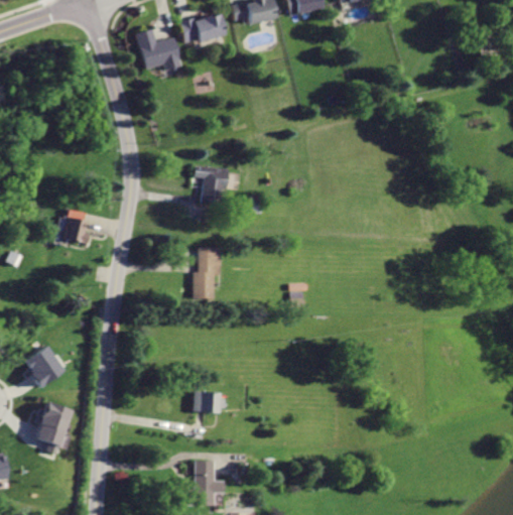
[(269,0),(262,0),(247,5),(246,2),(231,7),(236,23),(249,19),(250,24),(275,17),(269,0)]
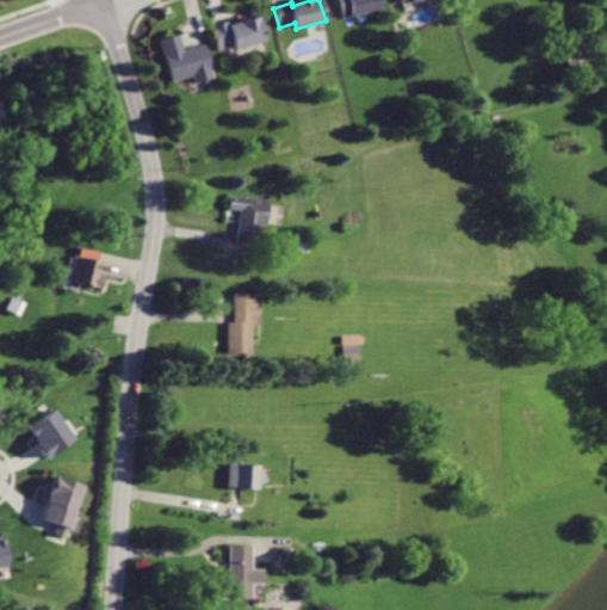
[(378,0),(341,0),(346,18),(382,10),(378,0)]
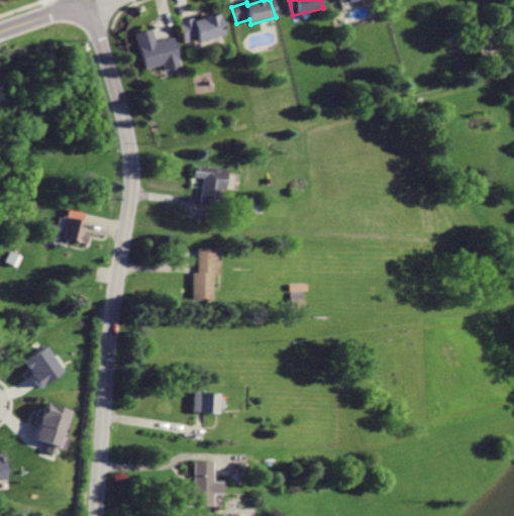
[(217,17),(193,24),(192,20),(178,24),(184,43),(194,40),(195,43),(223,35),(217,17)]
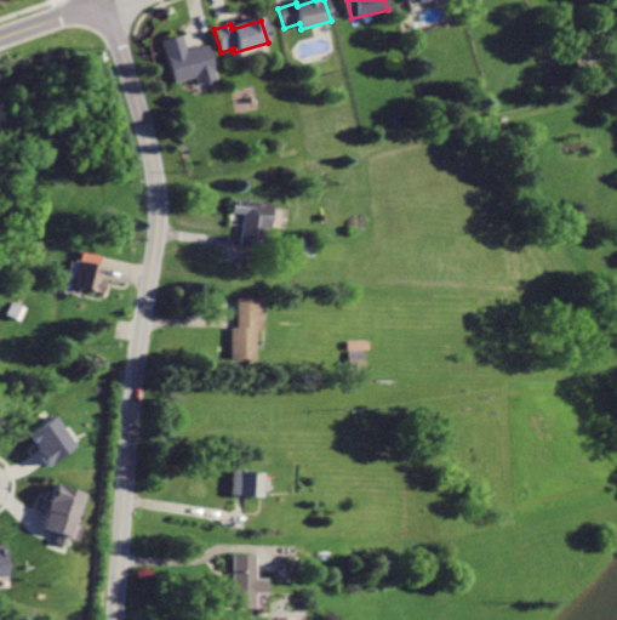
[(181,35),(159,43),(172,85),(195,78),(198,84),(215,79),(204,45),(186,51),(181,35)]
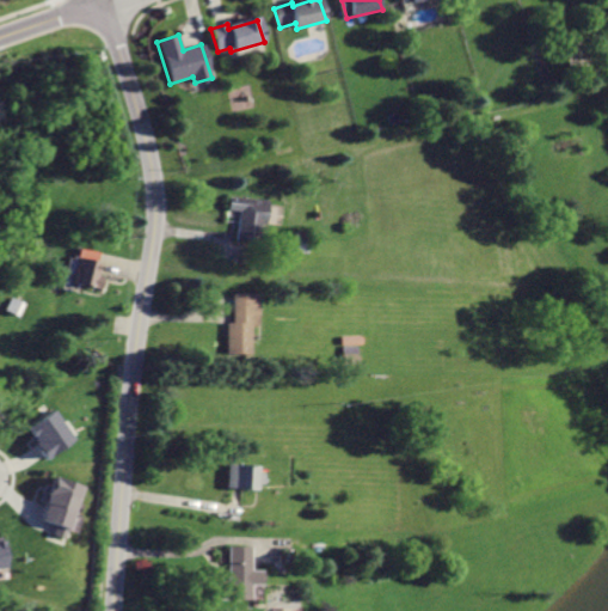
[(231,197),(228,212),(239,213),(237,239),(262,243),(266,202),(231,197)]
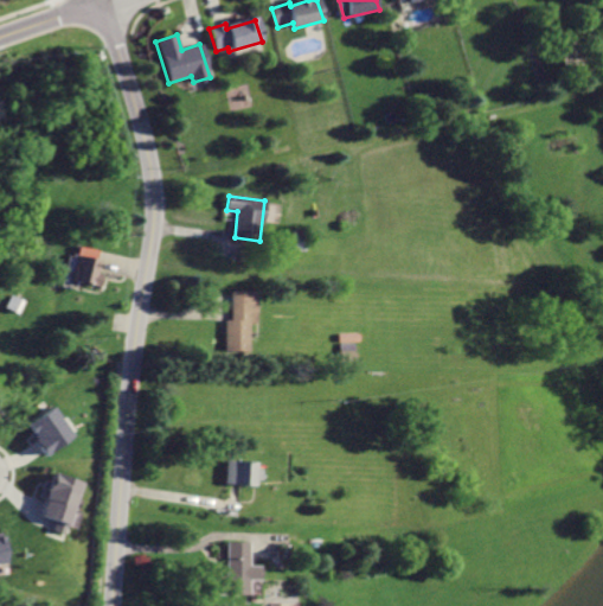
[(77,254),(72,286),(104,292),(107,275),(100,274),(102,257),(77,254)]
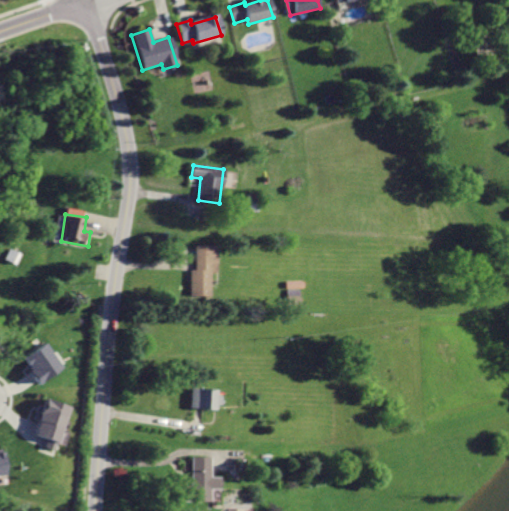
[(197,246),(197,271),(190,271),(190,285),(219,285),(219,246),(197,246)]
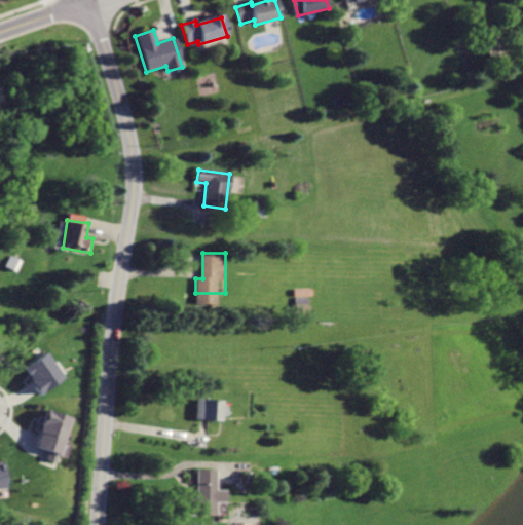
[(19,271),(24,261),(12,256),(7,266),(19,271)]
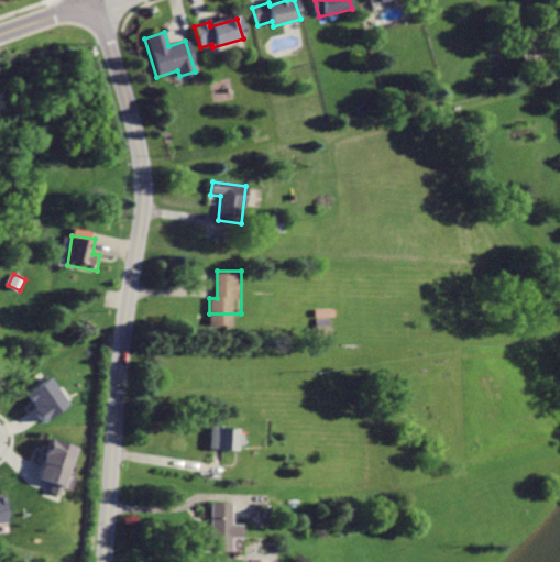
[(317,319),(317,334),(330,334),(330,319),(317,319)]
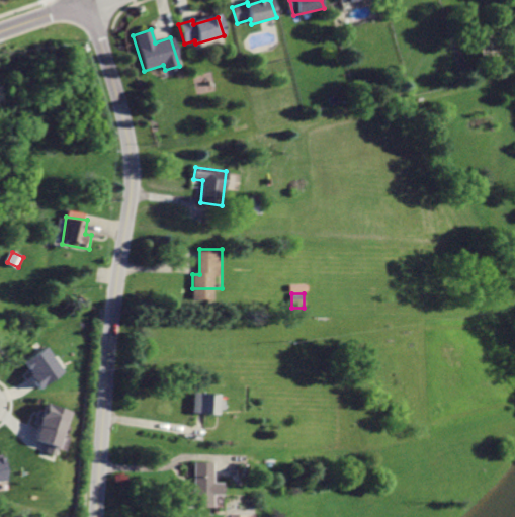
[(45,347),(22,362),(30,374),(26,376),(36,391),(62,373),(45,347)]
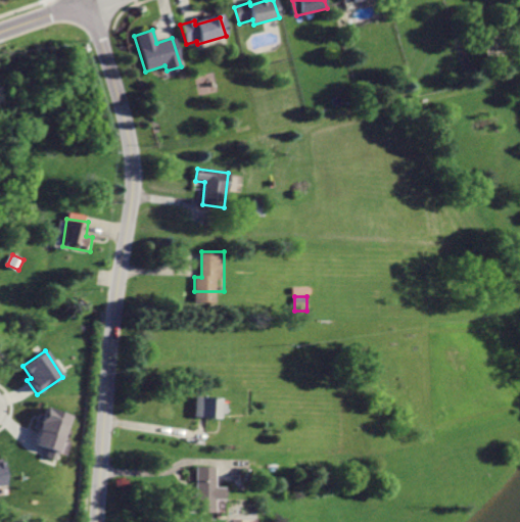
[(199,395),(197,418),(222,420),(223,414),(227,415),(229,404),(225,404),(226,398),(199,395)]
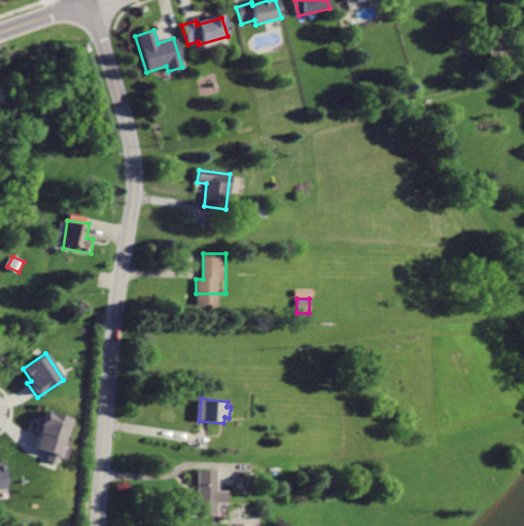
[(48,410),(45,418),(40,416),(35,431),(40,433),(35,448),(47,452),(44,461),(56,465),(72,418),(48,410)]
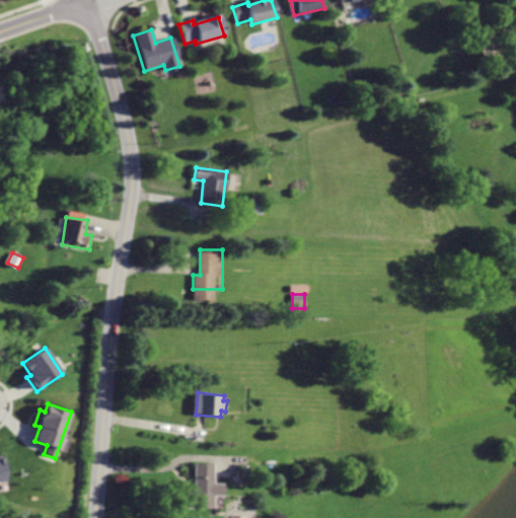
[(73,428),(66,426),(58,449),(66,451),(73,428)]
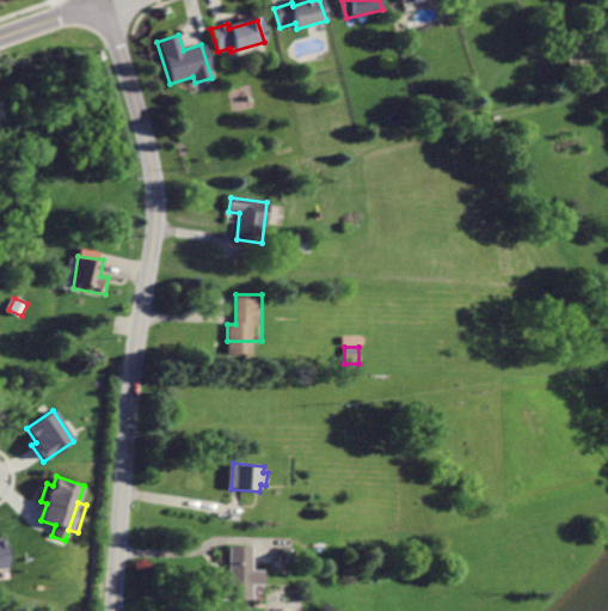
[(231,547),(231,578),(220,578),(220,602),(255,602),(255,586),(265,586),(266,570),(256,570),(257,547),(231,547)]
